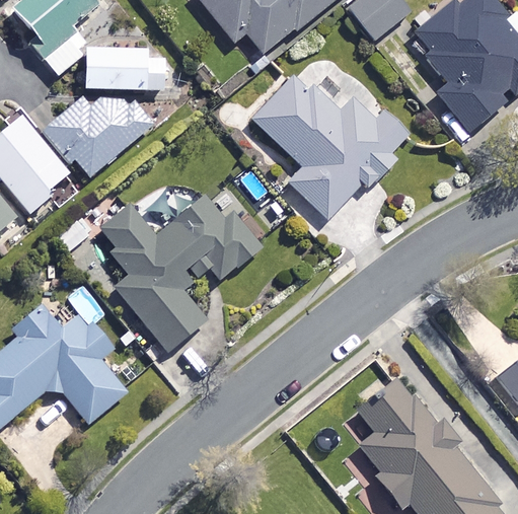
[(99,4),(95,0),(27,0),(14,12),(39,40),(31,46),(59,75),(90,46),(74,28),(99,4)]
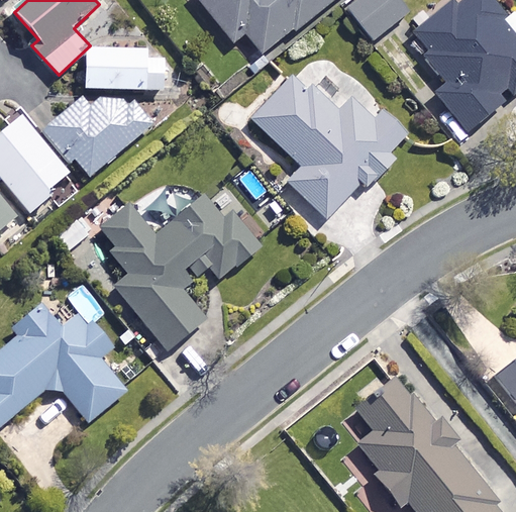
[(200,0),(234,41),(245,32),(265,56),(333,0),(200,0)]
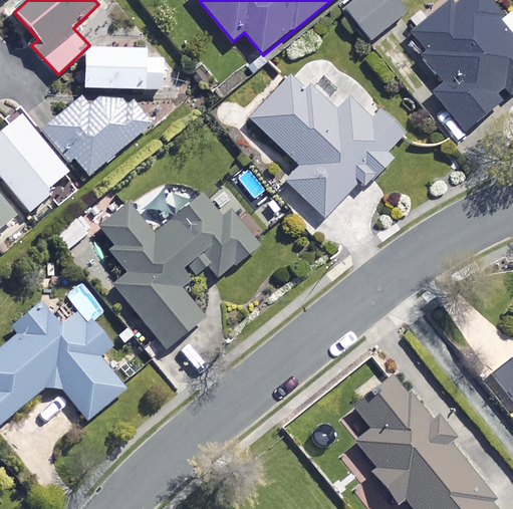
[(408,10),(399,0),(358,0),(347,9),(371,39),(408,10)]
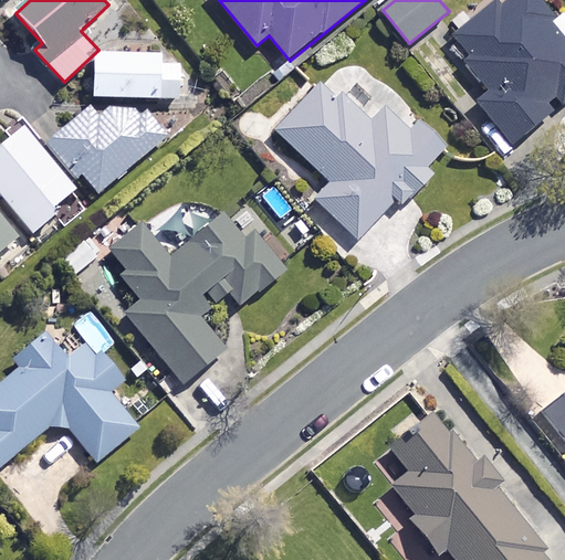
[(564,40),(536,0),(504,0),(451,39),(490,93),(477,103),(508,145),(564,104),(564,40)]
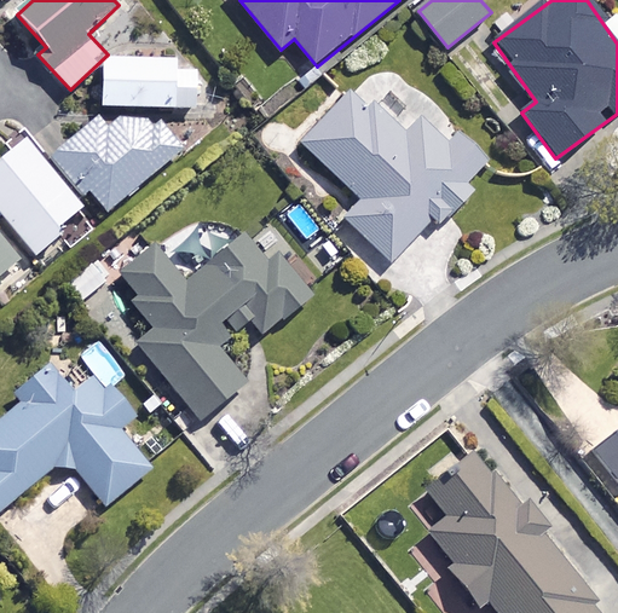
[(177,59),(104,58),(103,105),(198,108),(200,71),(175,70),(177,59)]
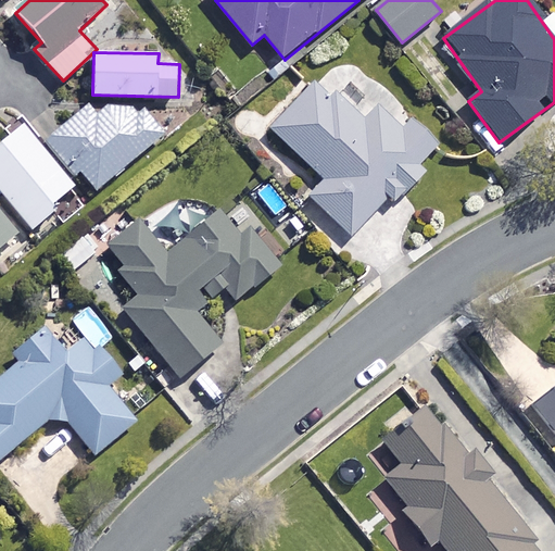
[(363,120),(316,76),(269,125),(326,178),(310,197),(352,236),(390,196),(396,201),(425,171),(418,164),(439,142),(413,117),(402,129),(377,105),(363,120)]
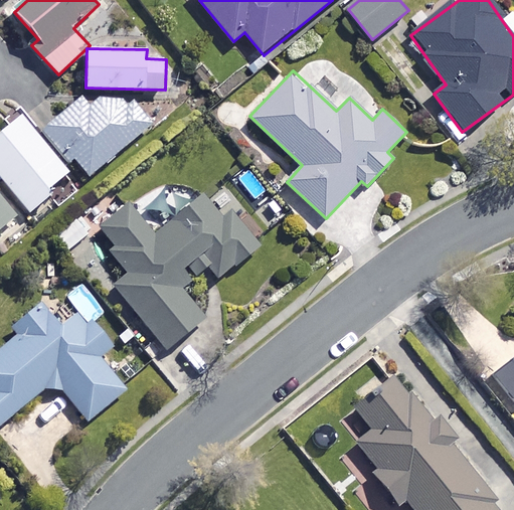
[(128,99),(80,99),(46,130),(88,176),(148,121),(128,99)]
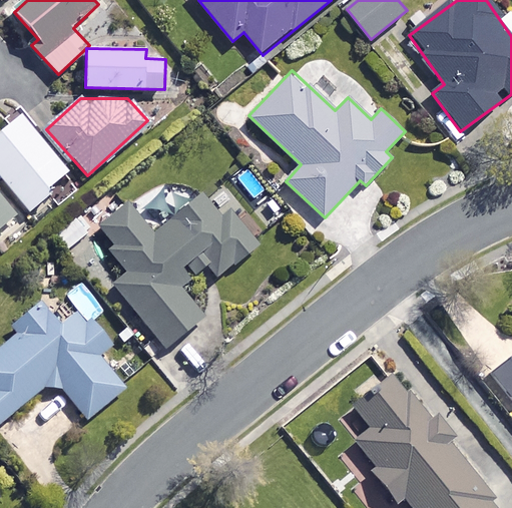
[(73,177),(22,114),(0,132),(0,172),(31,211),(73,177)]
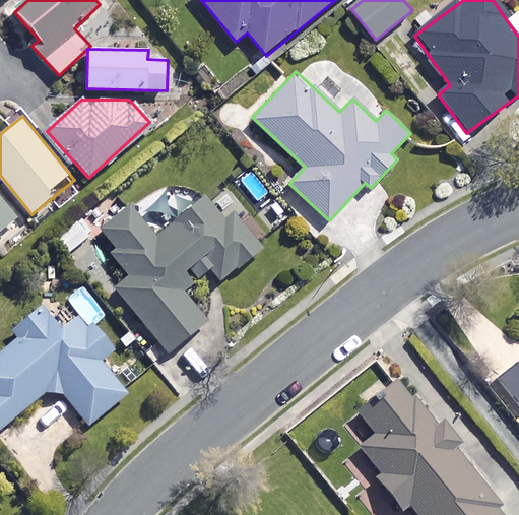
[(278,207),(249,172),(210,203),(205,198),(156,239),(130,206),(91,239),(125,279),(116,287),(170,352),(208,321),(183,291),(210,268),(221,281),(272,239),(259,223),(278,207)]
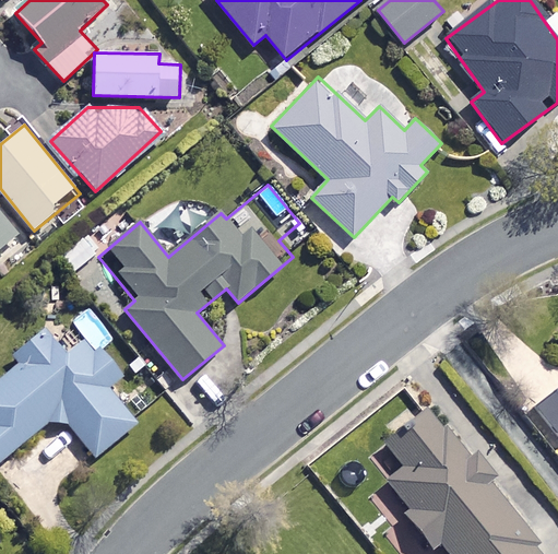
[(0,251),(21,236),(0,210),(0,251)]
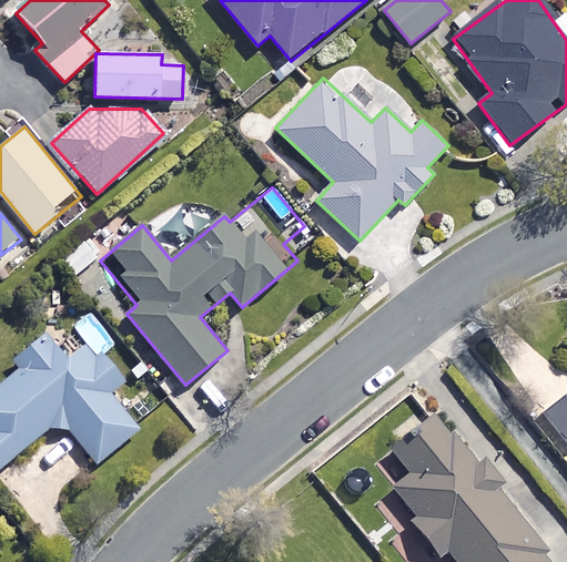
[(69,359),(48,338),(0,381),(0,469),(48,426),(69,429),(100,462),(138,427),(108,394),(123,379),(89,341),(69,359)]
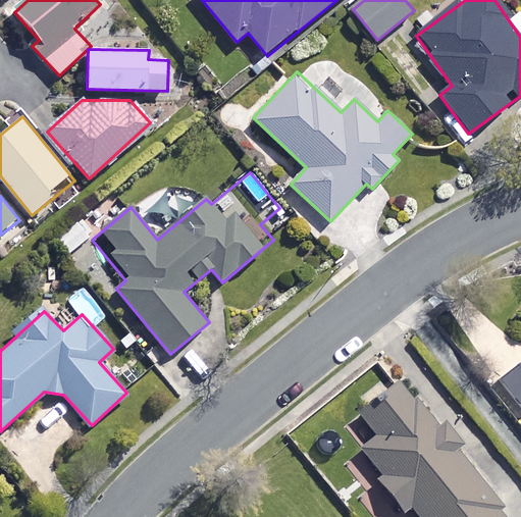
[(520,367),(502,384),(520,406),(520,367)]
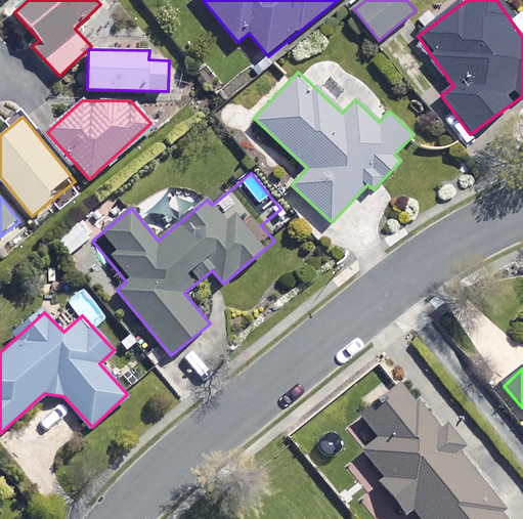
[(444,436),(404,384),(361,417),(379,439),(360,455),(407,516),(415,510),(421,518),(506,518),(500,512),(505,509),(447,434),(444,436)]
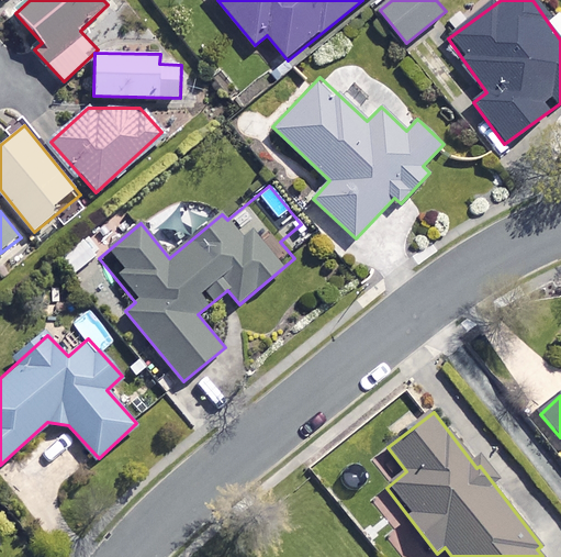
All buildings are outlined.
